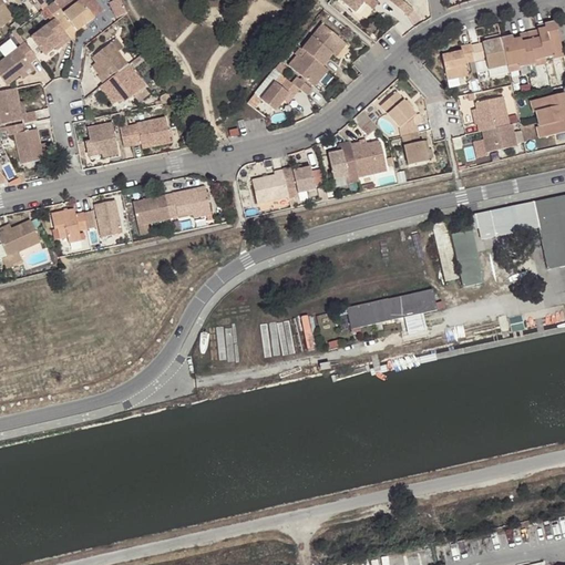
[(14,17),(1,0),(0,0),(0,28),(14,17)]
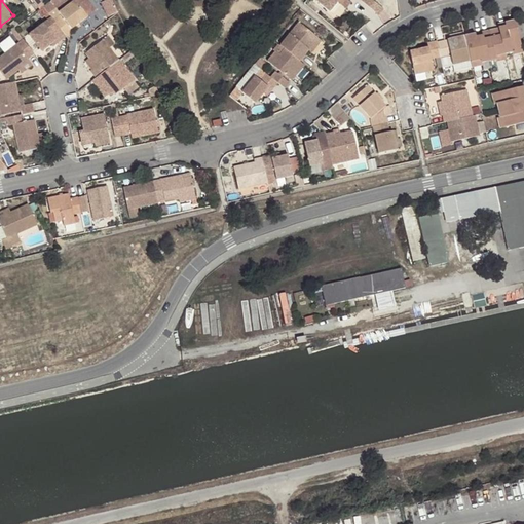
[(68,37),(69,38),(76,32),(74,29),(89,17),(77,0),(62,12),(63,15),(57,21),(68,37)]
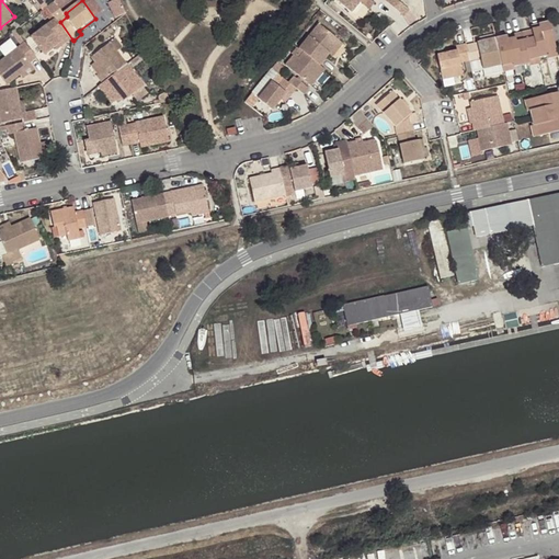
[(340,0),(354,11),(362,1),(362,0),(340,0)]
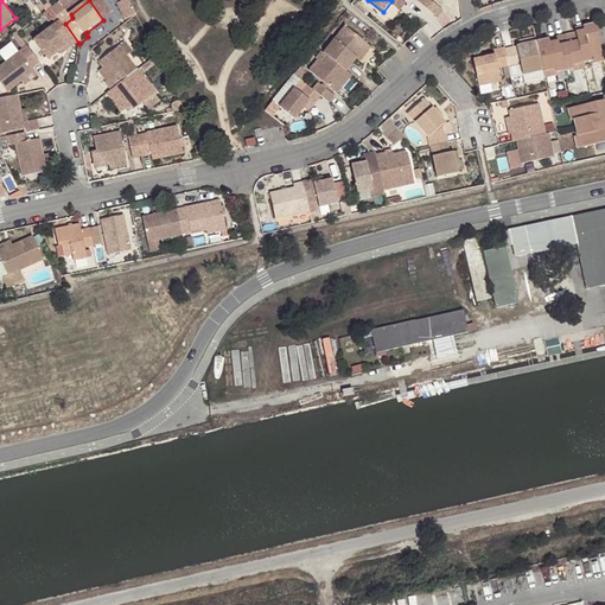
[(433,11),(437,16),(443,7),(434,0),(420,0),(433,11)]
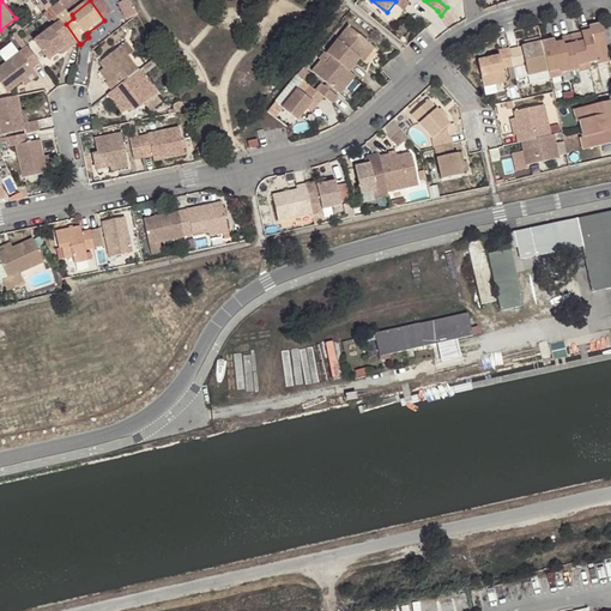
[(66,24),(62,20),(36,41),(50,60),(66,48),(68,50),(79,43),(66,24)]
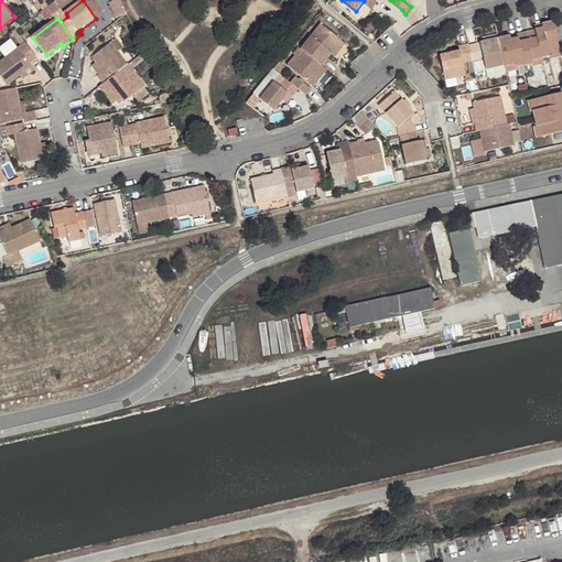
[(536,28),(498,36),(504,64),(504,65),(515,62),(516,65),(532,62),(532,58),(542,56),(550,54),(549,51),(559,47),(552,20),(535,24),(536,28)]
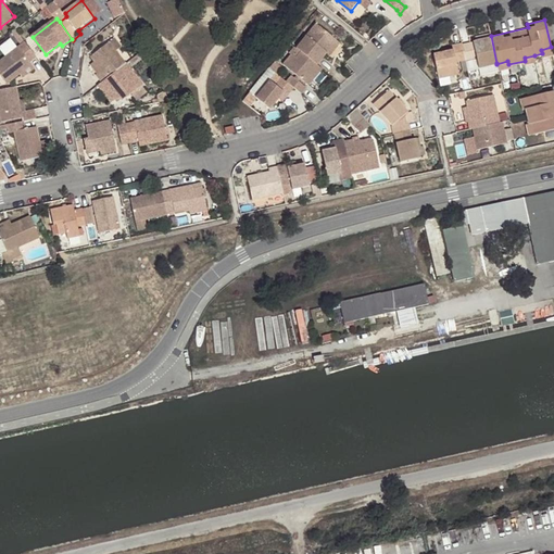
[(315,22),(296,46),(300,49),(316,62),(327,50),(324,48),(334,37),(315,22)]
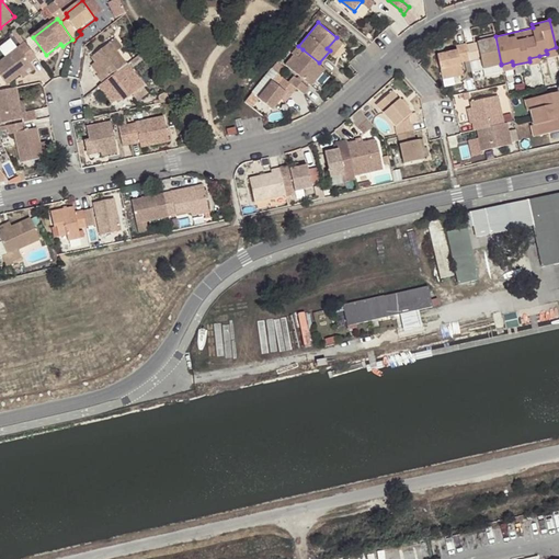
[(112,40),(93,54),(98,60),(104,69),(99,72),(98,73),(103,81),(128,63),(118,49),(124,45),(117,36),(112,40)]
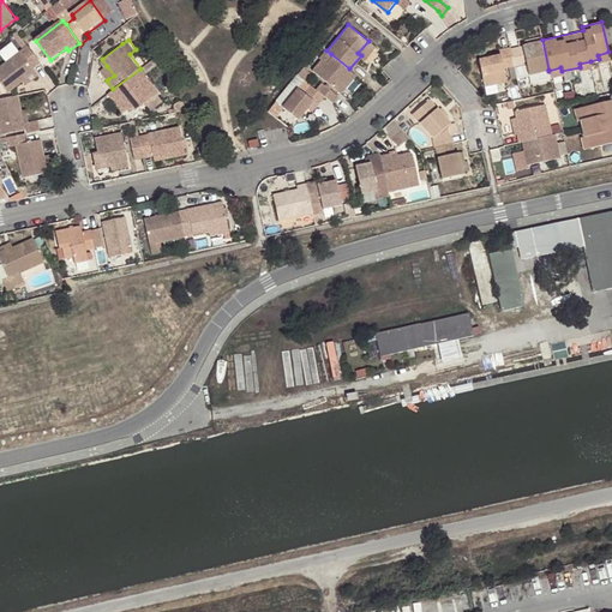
[(549,70),(543,40),(513,47),(516,66),(516,67),(527,65),(528,75),(549,70)]
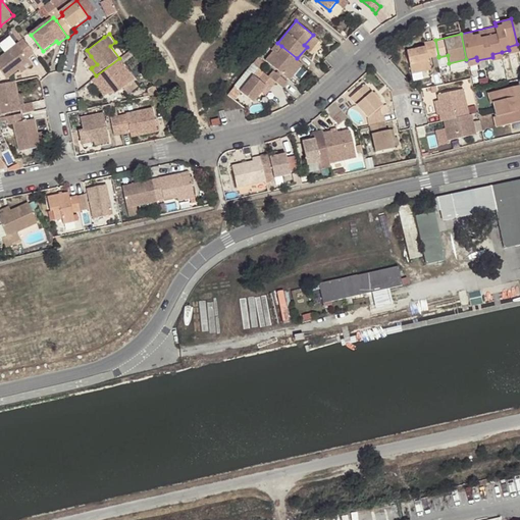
[(318,39),(313,35),(304,45),(307,47),(310,49),(318,39)]
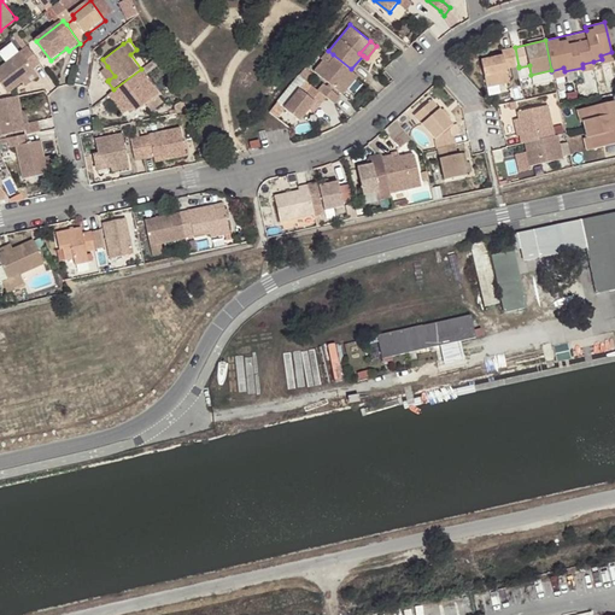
[(42,63),(29,46),(0,68),(0,81),(10,93),(23,82),(37,71),(35,68),(42,63)]
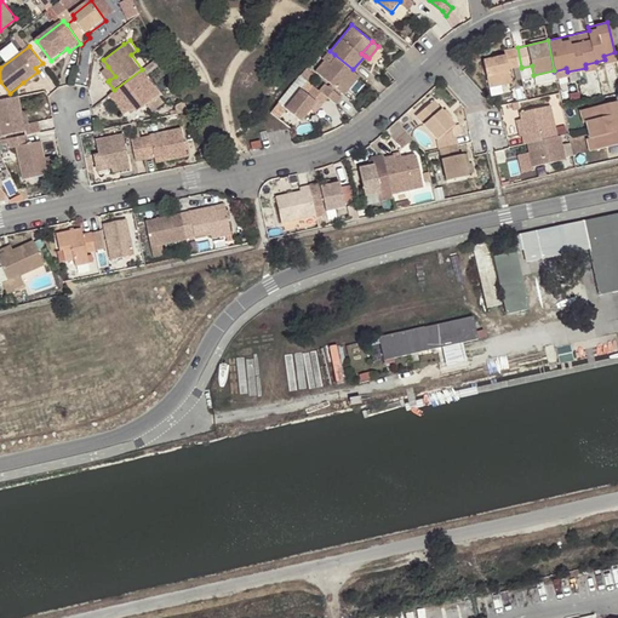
[(521,67),(518,47),(505,51),(507,56),(485,61),(491,87),(514,81),(511,69),(521,67)]
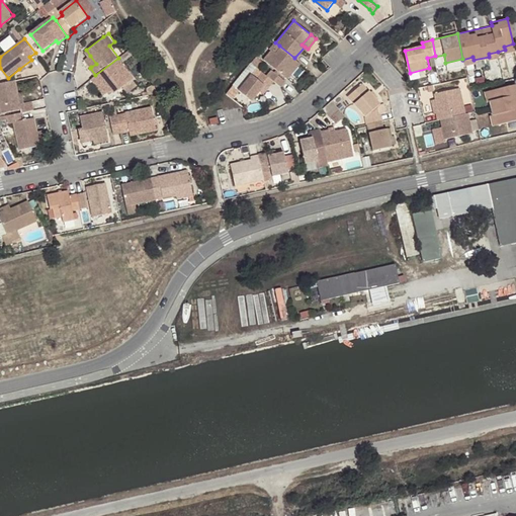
[(286,77),(301,63),(294,58),(279,46),(275,43),(273,40),(269,47),(271,48),(263,58),(286,77)]
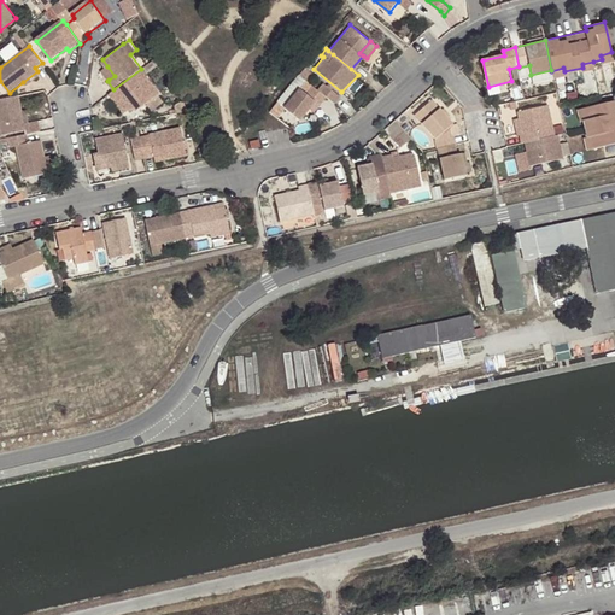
[(613,60),(611,52),(601,56),(602,59),(603,63),(613,60)]
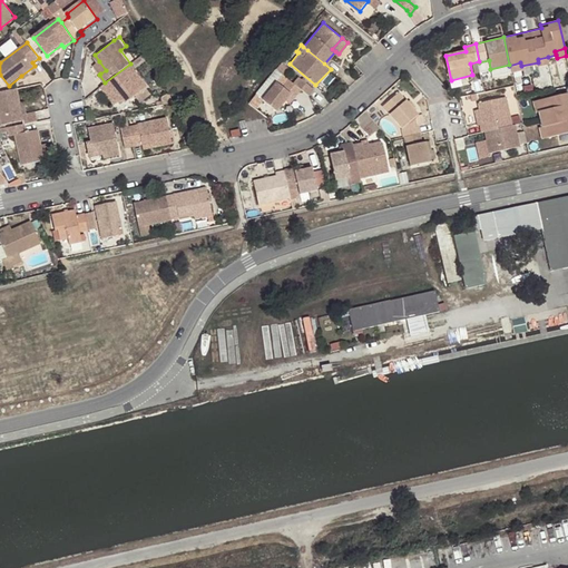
[(94,65),(100,74),(106,70),(99,61),(94,65)]
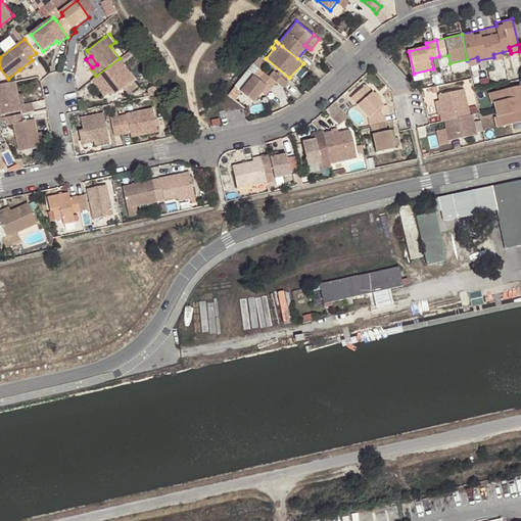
[(136,78),(121,57),(120,58),(96,76),(92,78),(105,95),(108,92),(112,89),(114,92),(115,93),(136,78)]
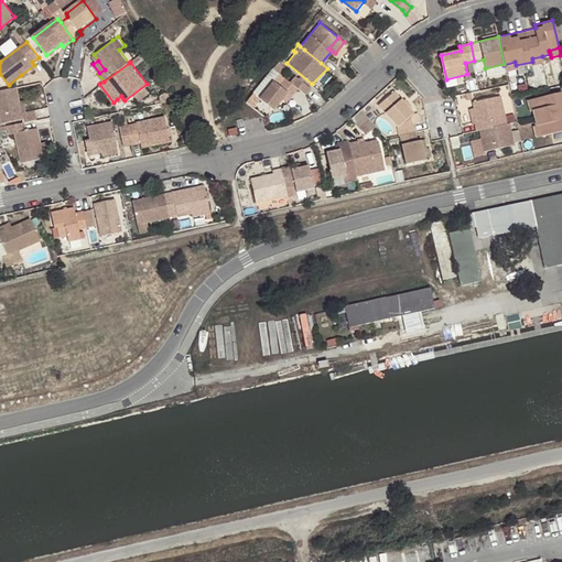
[(504,65),(504,64),(485,68),(487,75),(506,71),(504,65)]
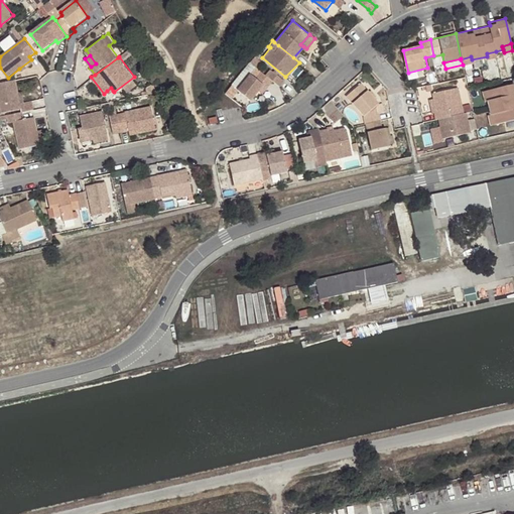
[(31,59),(19,69),(22,72),(33,63),(31,59)]
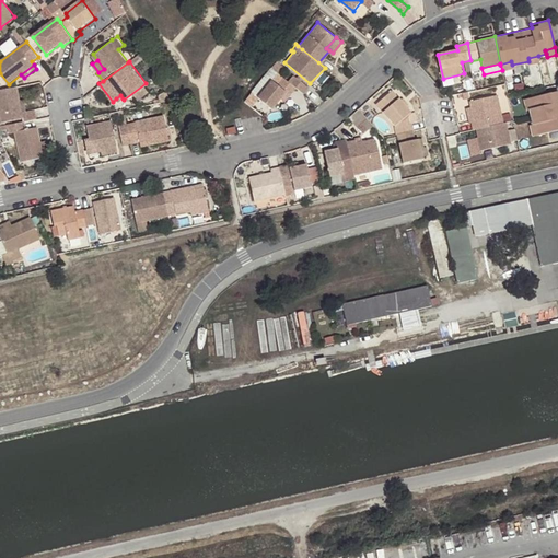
[(297,86),(303,92),(307,85),(293,73),(288,79),(297,86)]
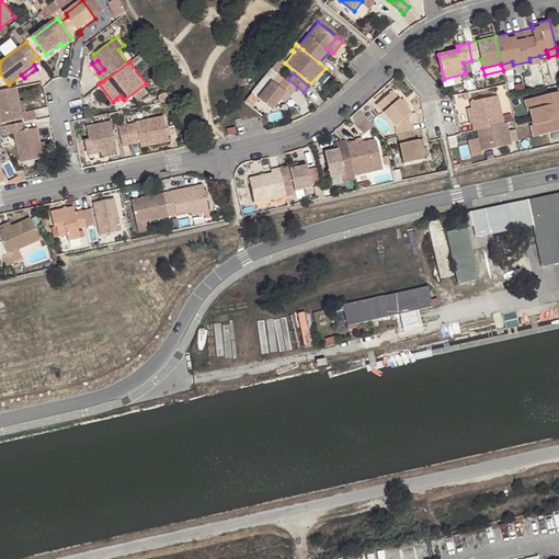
[(288,79),(284,76),(277,83),(272,79),(258,97),(272,109),(281,98),(285,90),(291,94),(297,87),(288,79)]
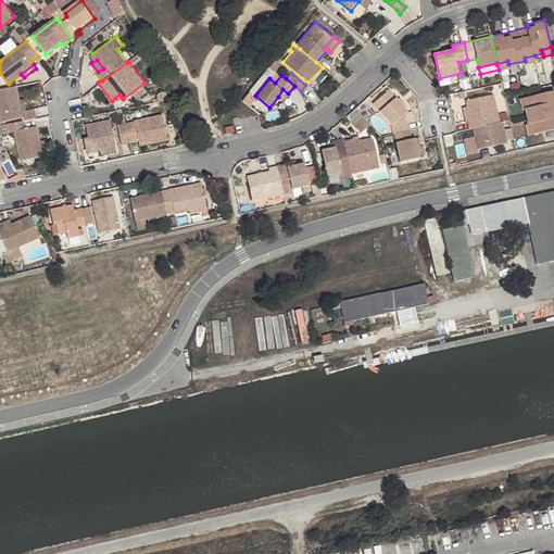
[(23,120),(35,117),(33,109),(20,111),(14,85),(0,88),(0,120),(20,116),(21,120),(23,120)]
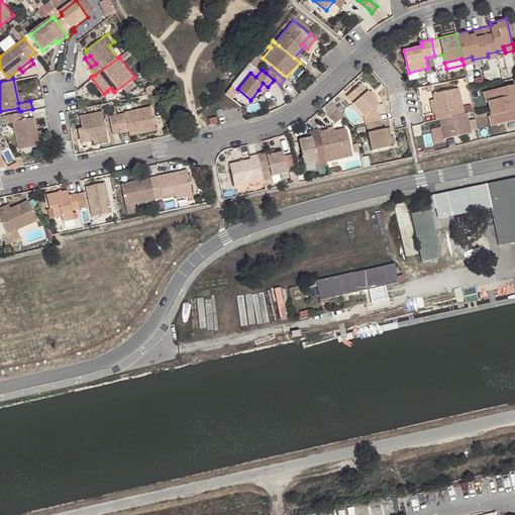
[(494,111),(514,105),(514,82),(491,88),(493,97),(491,98),(494,111)]
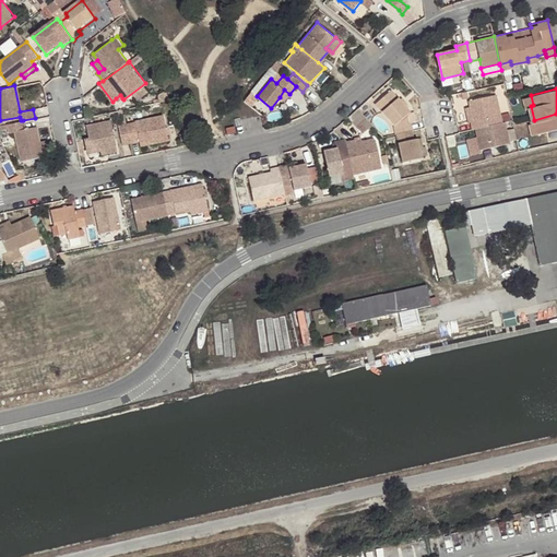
[(284,99),(289,94),(284,90),(280,97),(284,99)]
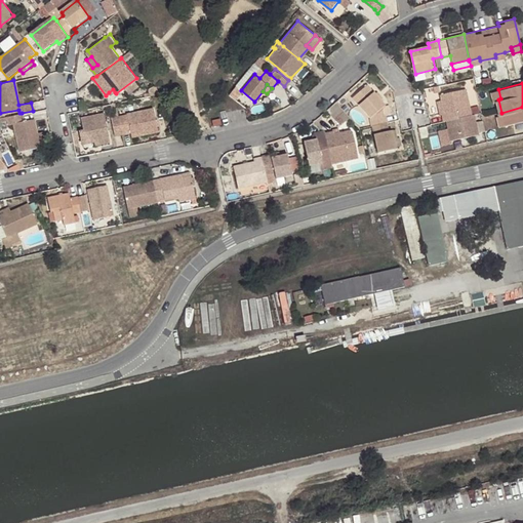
[(370,117),(372,124),(387,121),(385,114),(390,113),(388,104),(386,104),(381,99),(375,92),(367,84),(353,97),(370,117)]
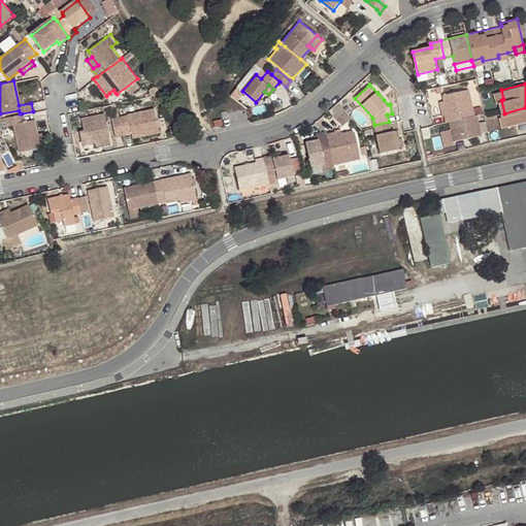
[(448,121),(475,116),(470,89),(445,94),(446,100),(449,112),(446,113),(448,121)]
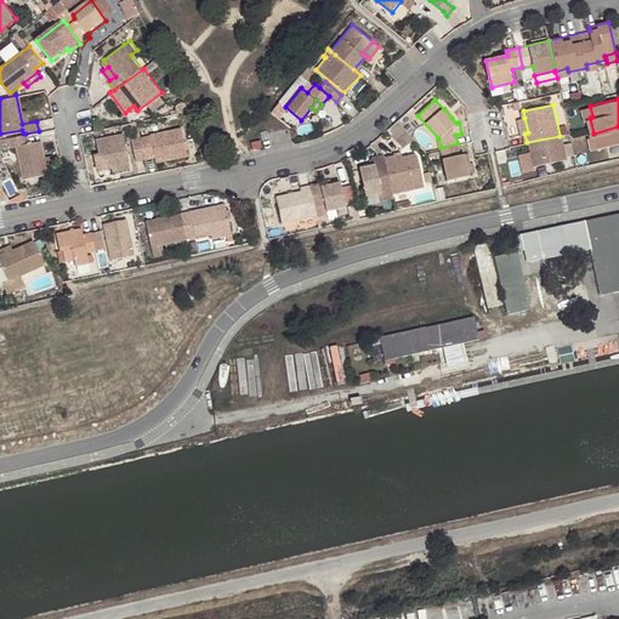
[(618,141),(618,126),(594,134),(595,136),(597,136),(600,146),(618,141)]
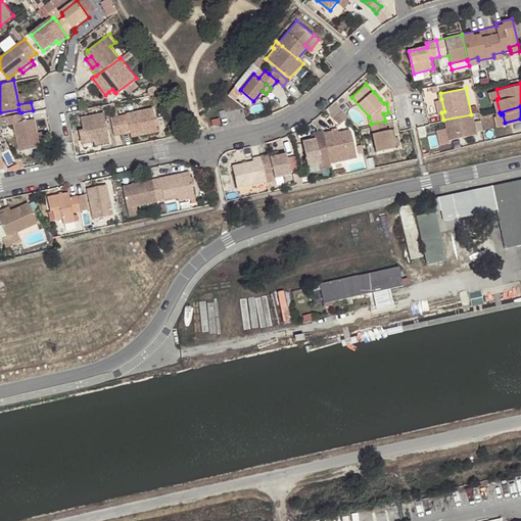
[(126,114),(117,115),(121,134),(129,133),(130,134),(140,132),(141,135),(157,132),(152,108),(126,113),(126,114)]
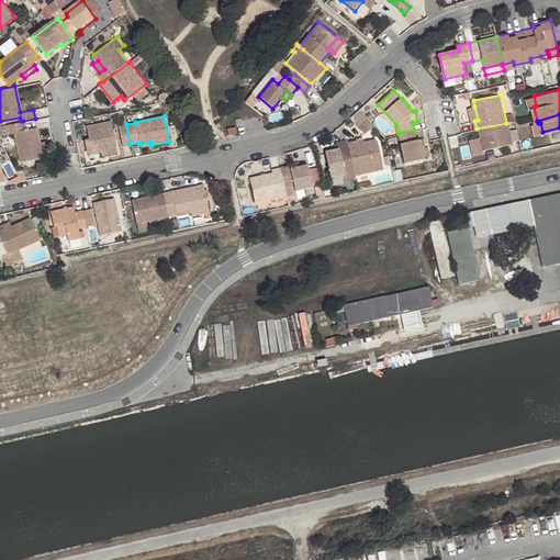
[(88,155),(101,152),(108,149),(109,154),(120,152),(112,120),(88,125),(90,137),(85,138),(88,155)]
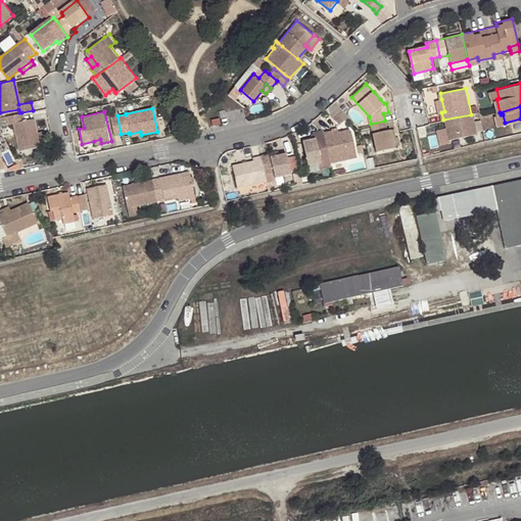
[(21,112),(19,112),(6,115),(7,124),(13,123),(19,150),(40,145),(34,119),(24,121),(21,112)]
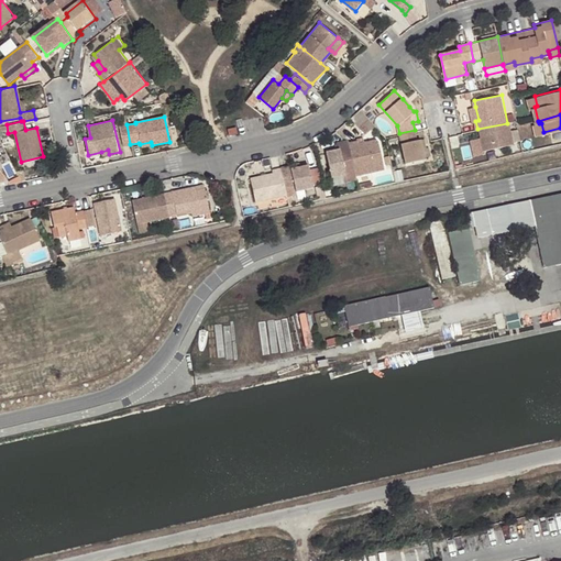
[(482,134),(508,128),(507,123),(477,129),(479,134),(482,134)]
